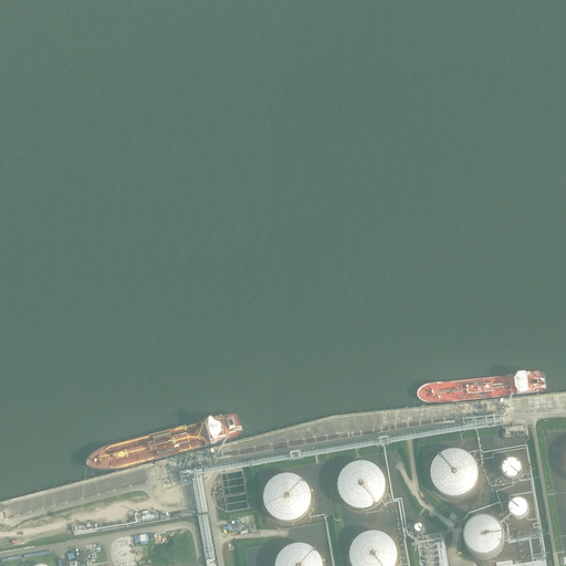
[(515,457),(527,457),(527,447),(516,447),(516,449),(513,449),(513,451),(515,451),(515,457)]
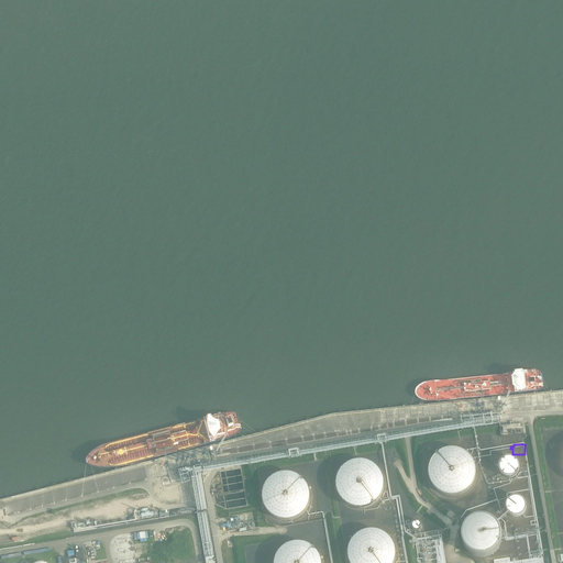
[(427,467),(428,477),(432,485),(438,490),(445,495),(454,495),(463,493),(470,487),(474,481),(476,472),(475,463),(472,455),(465,450),(457,446),(449,446),(441,449),(434,453),(430,460),(427,467)]
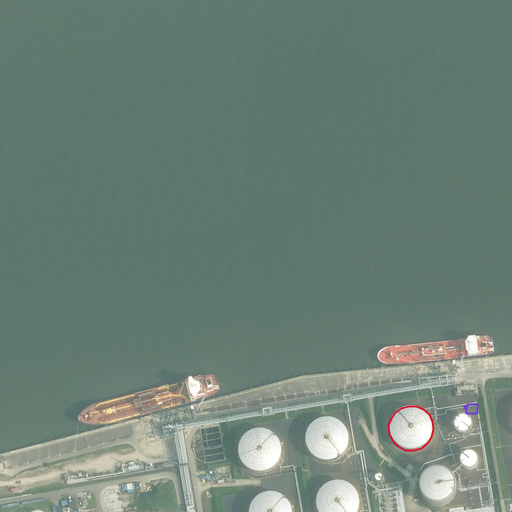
[(472,423),(471,422),(471,420),(470,418),(469,417),(468,416),(466,415),(464,415),(462,414),(460,415),(459,415),(458,416),(456,417),(455,419),(455,420),(454,422),(454,423),(454,425),(455,426),(455,428),(456,429),(458,430),(459,431),(461,432),(462,432),(464,432),(466,431),(467,431),(469,429),(470,428),(471,427),(471,425),(472,423)]
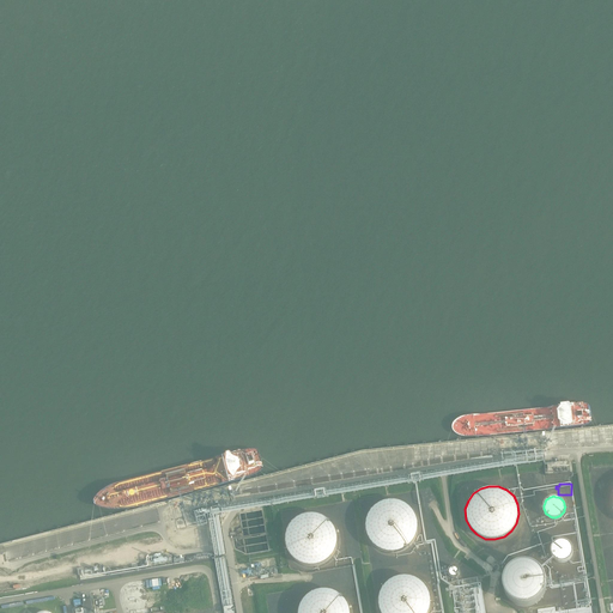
[(365,522),(366,533),(371,542),(377,548),(386,552),(395,552),(405,550),(412,545),(417,536),(419,527),(418,517),(413,510),(407,504),(399,499),(389,499),(381,502),(374,507),(368,514),(365,522)]
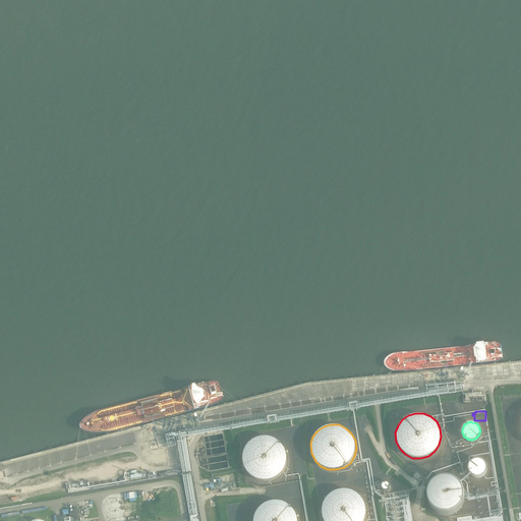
[(209,470),(229,467),(223,431),(204,435),(206,450),(201,450),(203,458),(207,457),(209,470)]
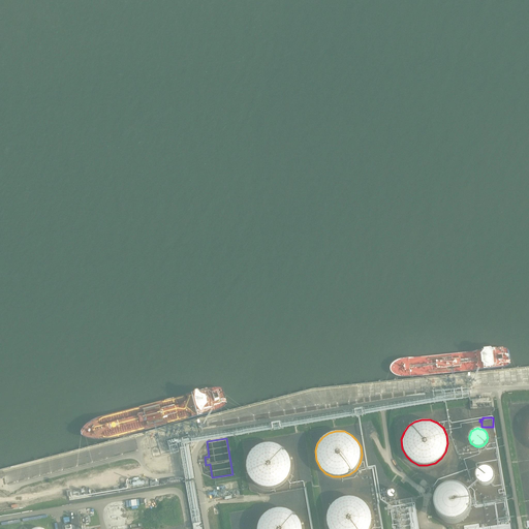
[(151,446),(154,457),(169,453),(167,442),(161,443),(161,440),(157,441),(157,443),(155,444),(155,445),(151,446)]
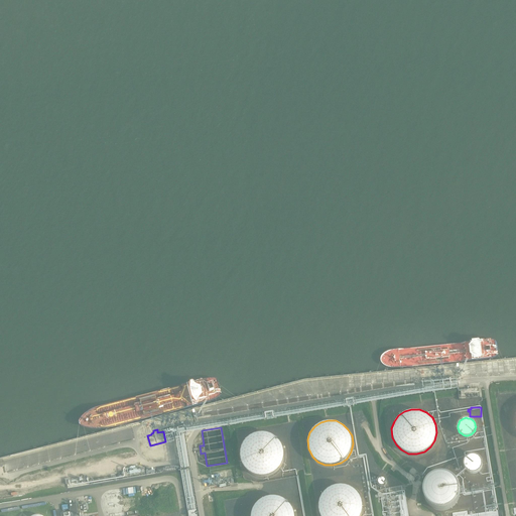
[(240,452),(241,460),(245,468),(250,473),(257,476),(265,477),(273,474),(279,470),(283,463),(285,455),(284,446),(281,440),(275,435),(268,432),(260,431),(253,433),(247,437),(243,444),(240,452)]
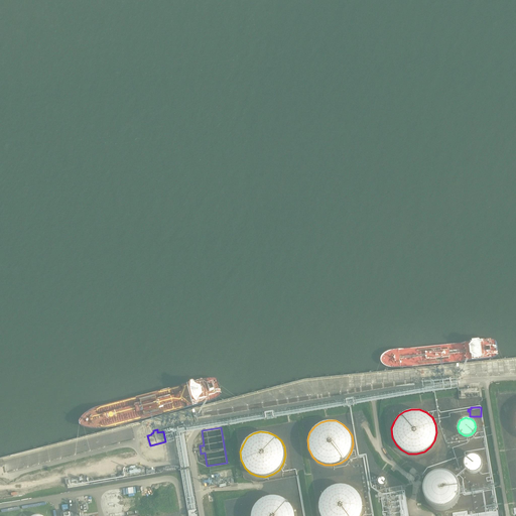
[(483,464),(482,462),(482,461),(481,459),(480,458),(478,456),(477,456),(475,455),(474,455),(472,455),(470,456),(469,456),(467,458),(466,459),(465,461),(465,462),(465,464),(465,466),(466,468),(466,469),(468,470),(469,471),(471,472),(472,473),(474,473),(476,473),(477,472),(479,471),(480,470),(481,469),(482,468),(482,466),(483,464)]
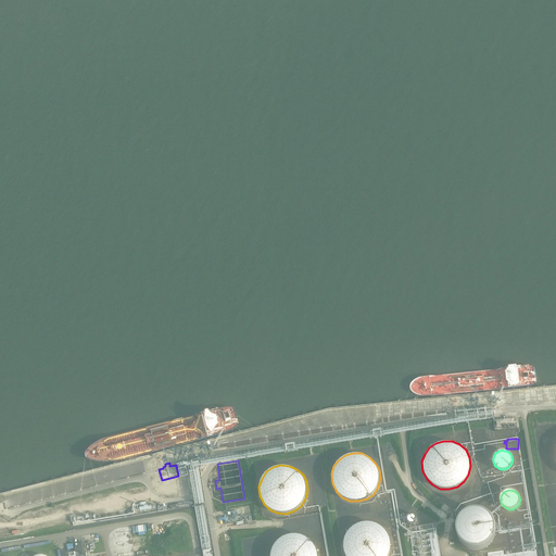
[(465,545),(470,547),(476,548),(481,548),(487,545),(491,541),(494,535),(494,530),(493,525),(490,519),(485,515),(480,513),(474,513),(468,515),(463,518),(459,523),(458,529),(458,535),(460,541),(465,545)]
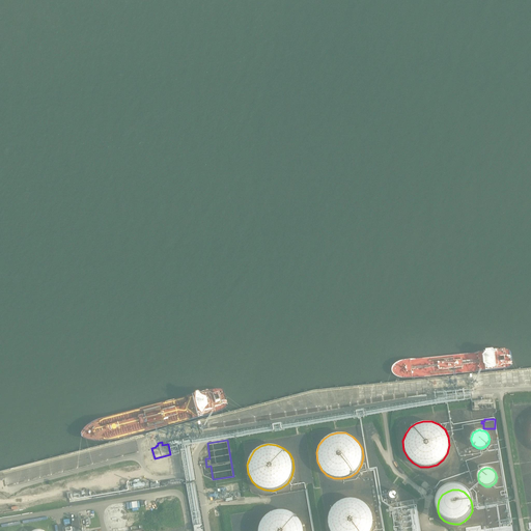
[(399,494),(391,491),(388,499),(395,502),(399,494)]
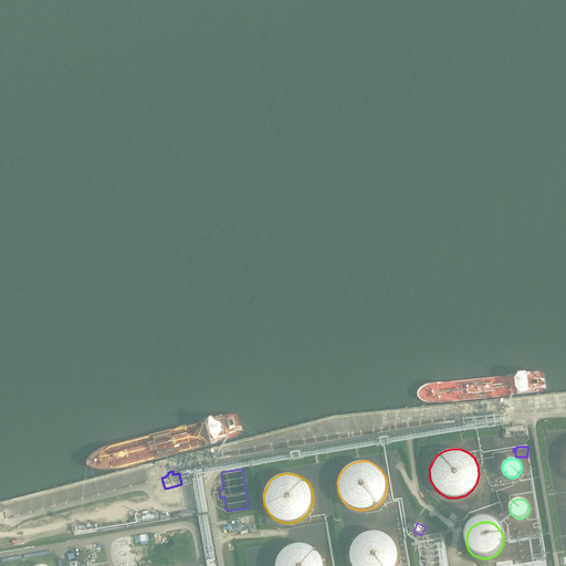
[(349,553),(350,563),(352,565),(396,565),(397,565),(399,557),(398,548),(394,541),(388,535),(380,532),(371,532),(363,534),(356,538),(352,545),(349,553)]
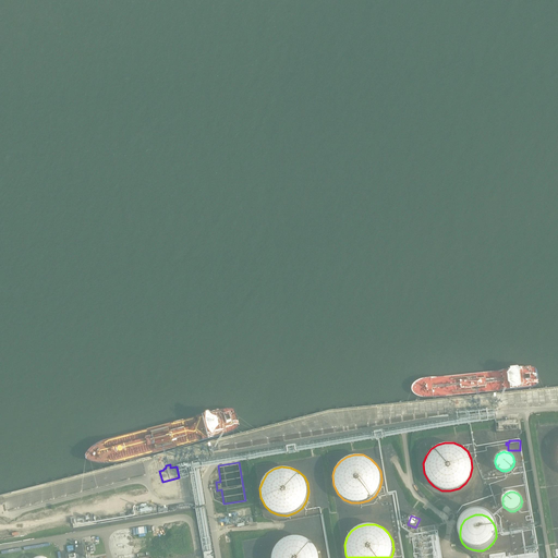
[(271,556),(271,557),(319,557),(319,552),(315,545),(310,538),(302,535),(293,535),(286,537),(279,542),(274,548),(271,556)]
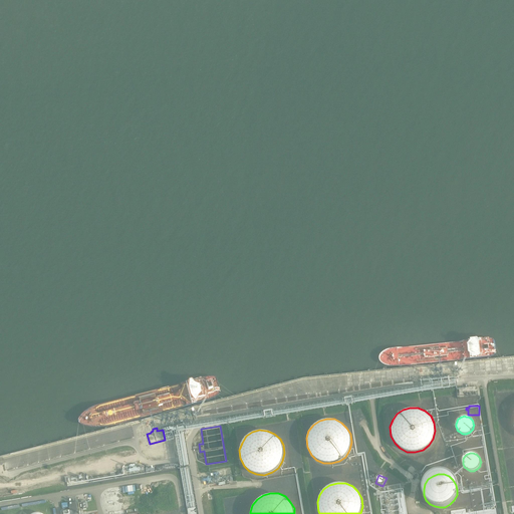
[(69,513),(77,513),(76,502),(68,504),(69,513)]
